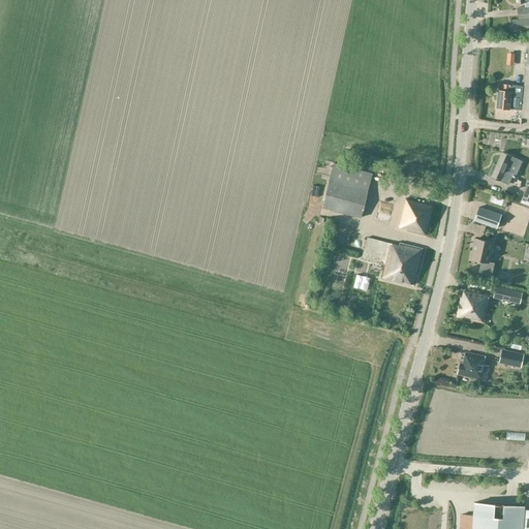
[(528,0),(515,0),(516,3),(524,2),(525,6),(517,7),(518,19),(511,20),(512,32),(528,30),(528,0)]
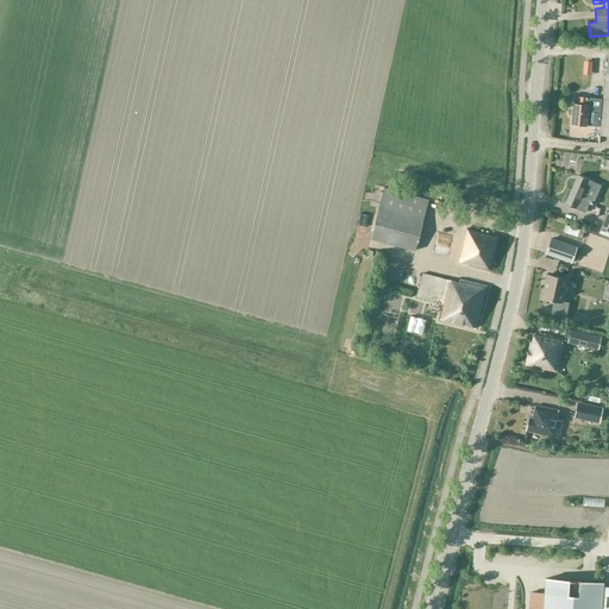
[(592,62),(584,61),(583,75),(591,76),(592,62)]
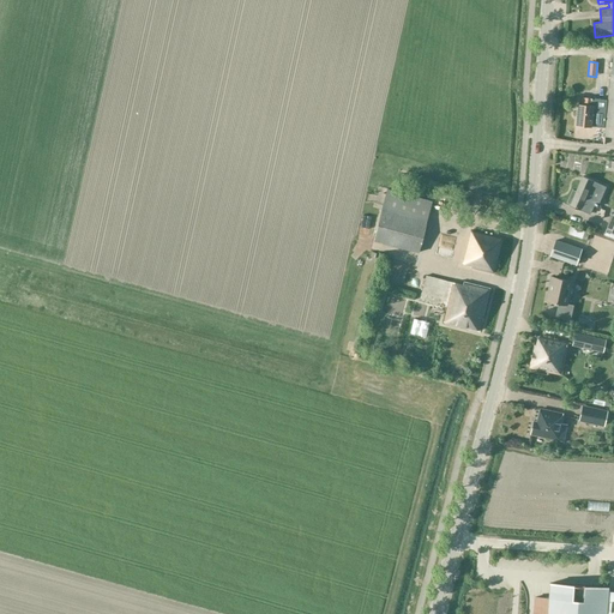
[(590,127),(593,98),(583,97),(582,104),(578,104),(576,126),(590,127)]
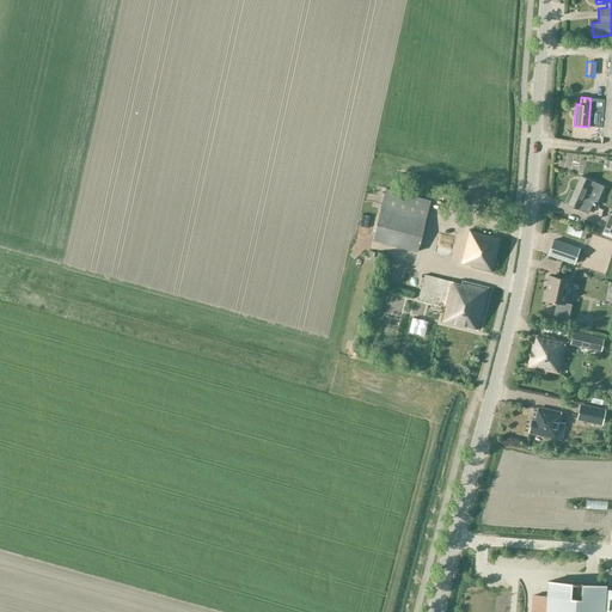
[(592,181),(580,176),(568,206),(579,209),(588,214),(592,206),(595,207),(605,187),(592,181)]
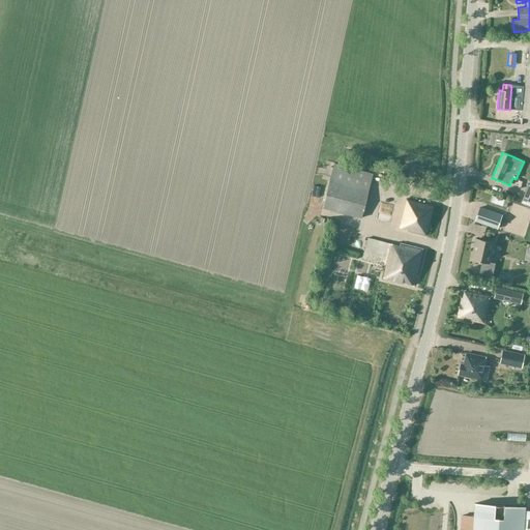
[(374,174),(341,165),(334,164),(323,208),(361,218),(374,174)]
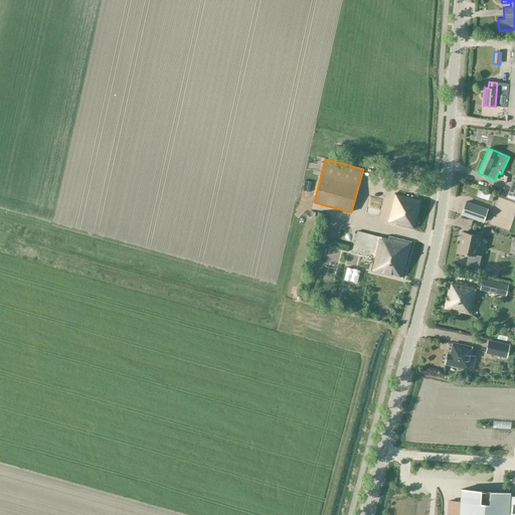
[(380,211),(385,196),(373,193),(368,208),(380,211)]
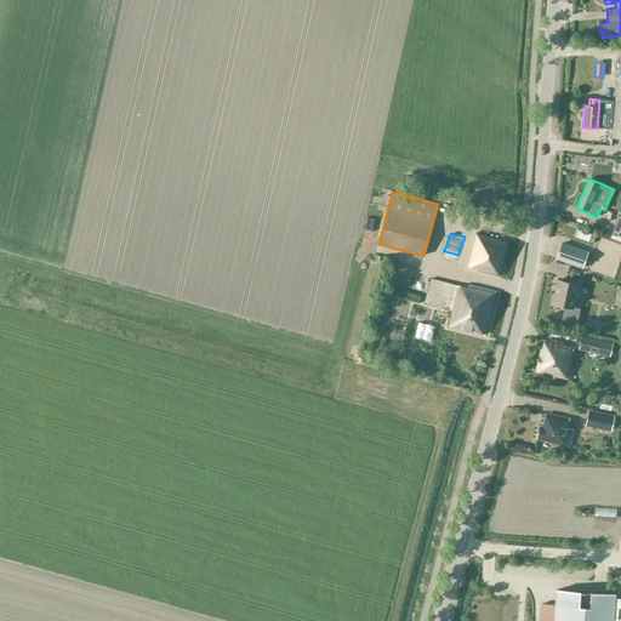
[(500,277),(510,243),(478,234),(469,266),(477,268),(477,271),(500,277)]
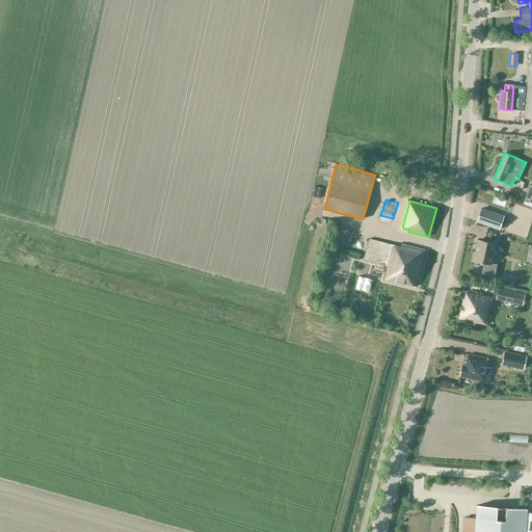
[(503,214),(483,208),(478,221),(498,229),(503,214)]
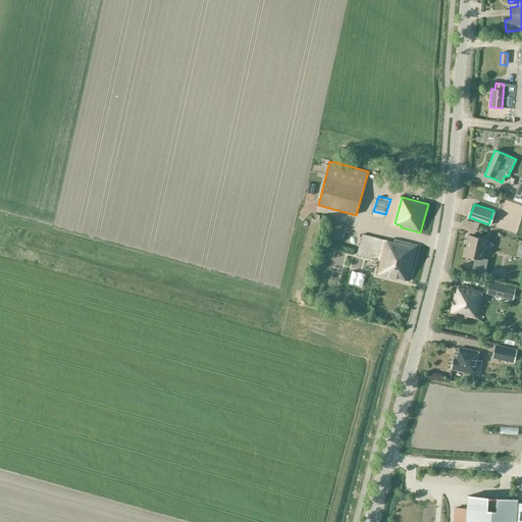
[(394,244),(387,243),(387,241),(362,233),(356,255),(382,262),(379,274),(408,281),(417,246),(395,241),(394,244)]
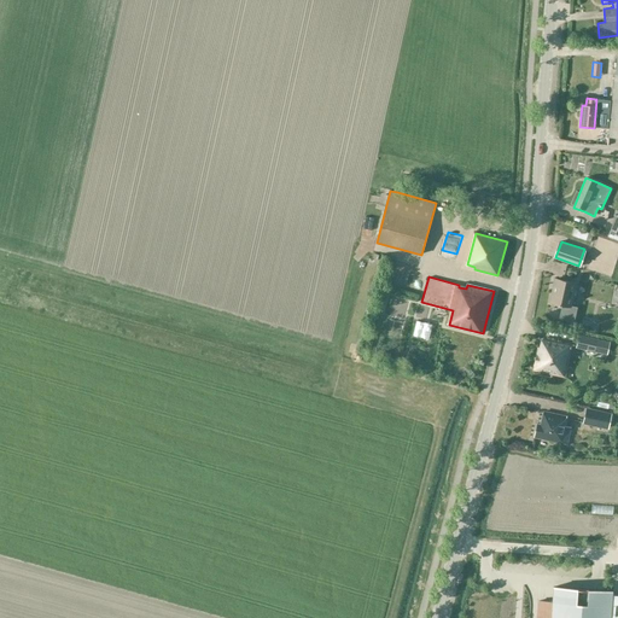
[(576,283),(557,279),(551,302),(571,307),(576,283)]
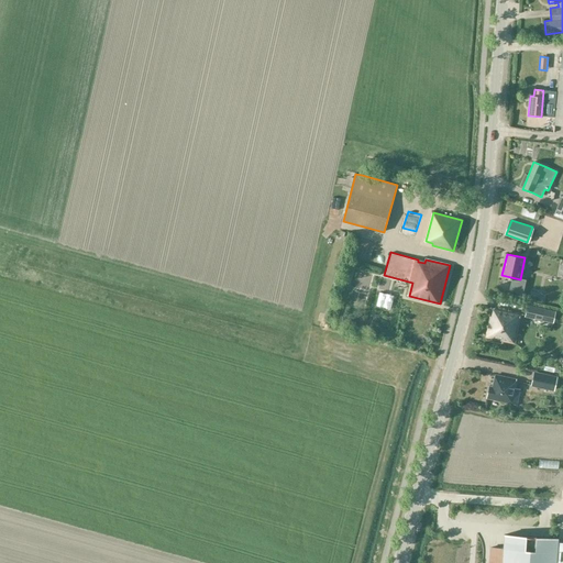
[(544,309),(528,306),(526,317),(542,320),(544,309)]
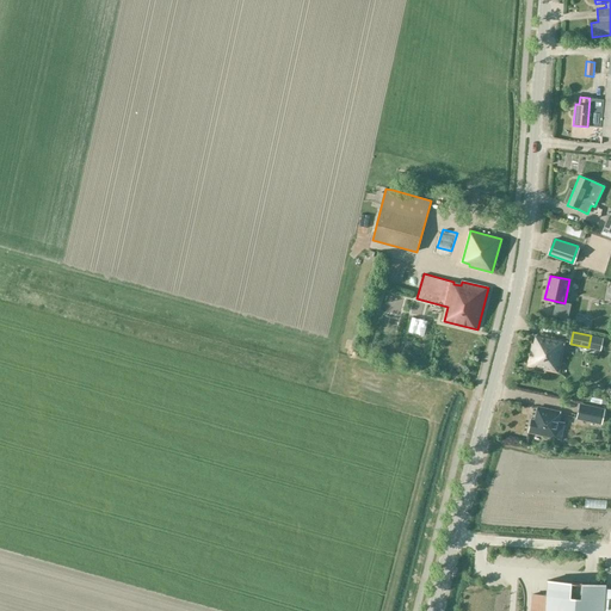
[(559,371),(566,341),(536,334),(535,344),(532,343),(528,364),(559,371)]
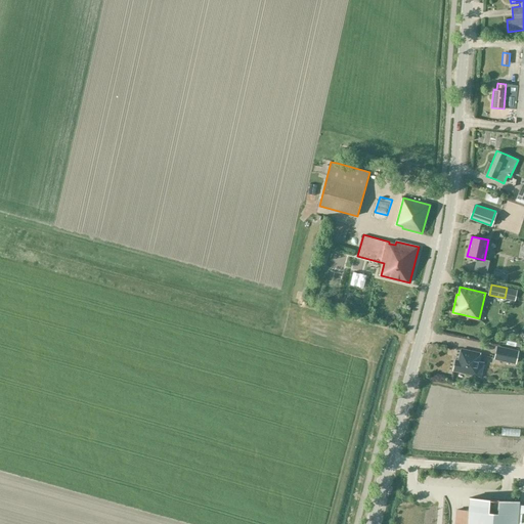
[(516,363),(518,352),(497,347),(495,358),(516,363)]
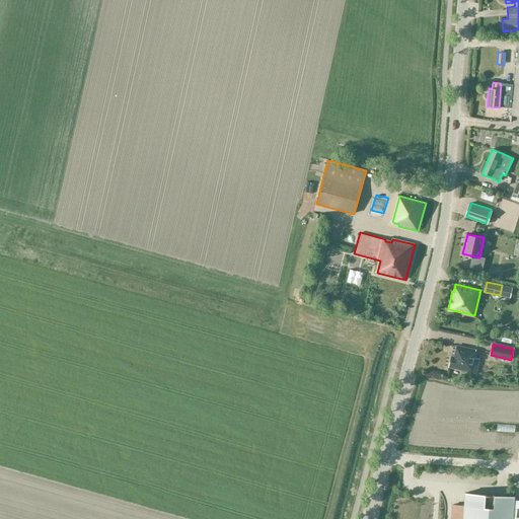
[(457,347),(456,346),(454,357),(451,357),(449,367),(450,367),(450,366),(470,371),(470,372),(471,372),(476,351),(475,350),(475,351),(457,347)]
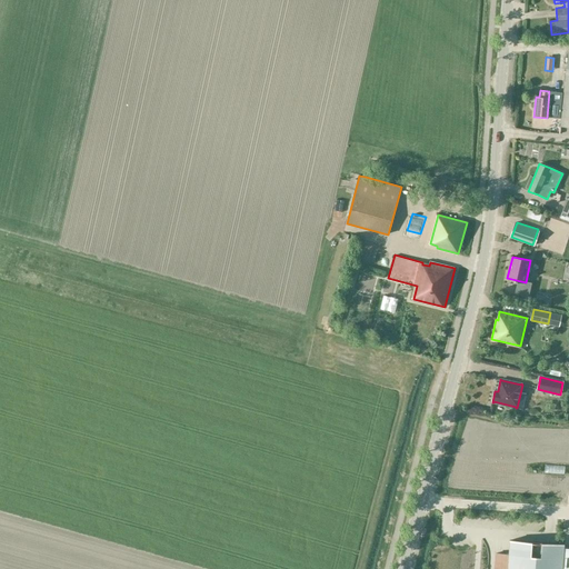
[(503,548),(503,537),(492,536),(492,548),(503,548)]
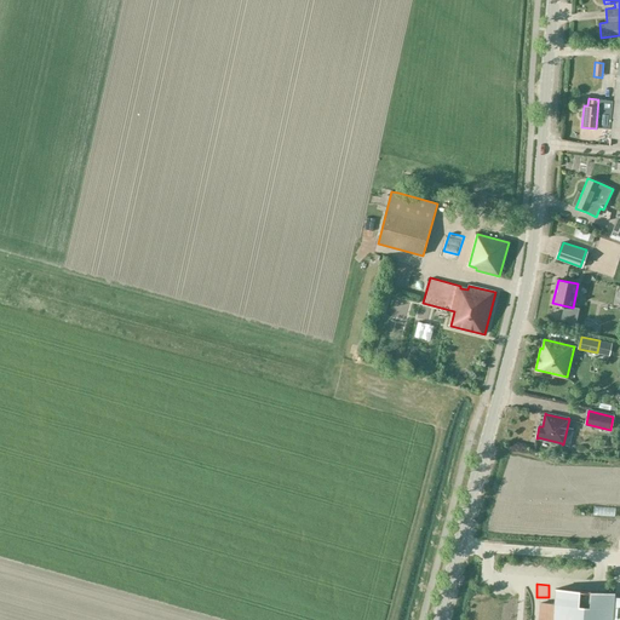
[(619,619),(619,597),(614,597),(615,593),(556,589),(555,604),(540,603),(539,619),(619,619)]
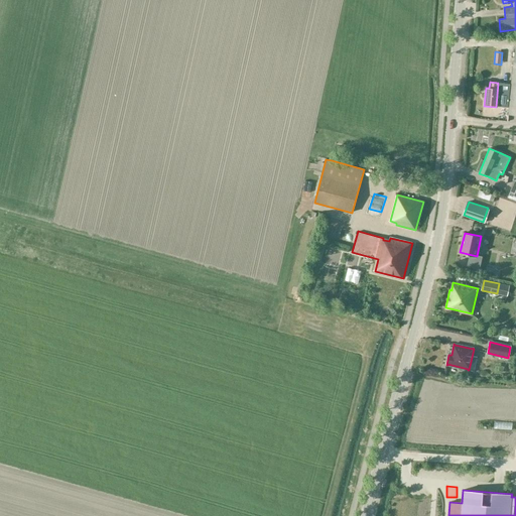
All buildings are outlined.
